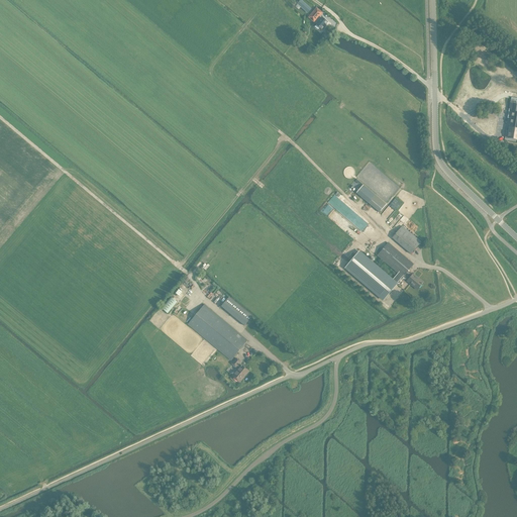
[(301,0),(298,4),(307,13),(311,9),(301,0)]
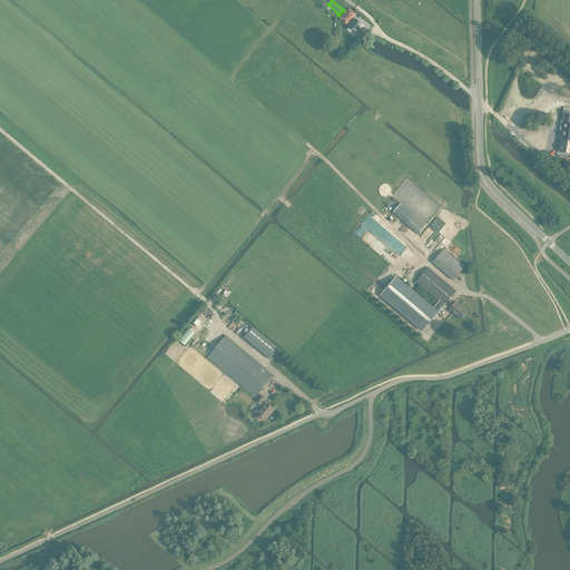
[(349,8),(340,20),(342,22),(344,25),(346,26),(356,13),(349,8)]
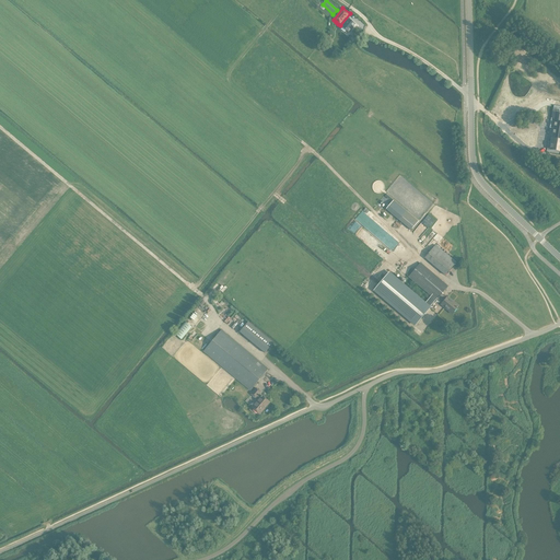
[(341,27),(342,27),(340,30),(343,33),(345,31),(348,33),(356,25),(349,20),(341,27)]
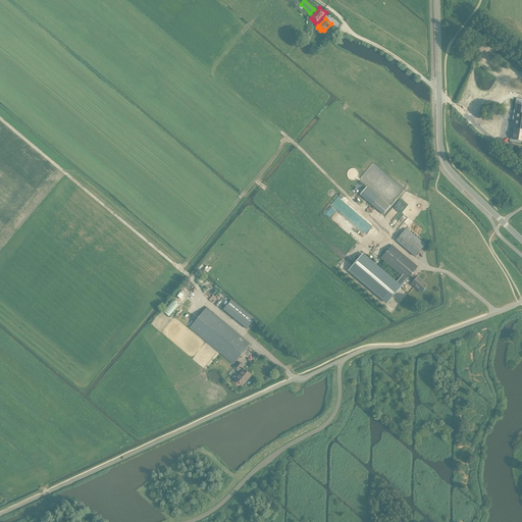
[(514,112),(513,119),(517,120),(515,129),(514,131),(515,132),(514,136),(515,136),(514,140),(521,140),(521,105),(521,106),(521,102),(516,101),(514,112)]
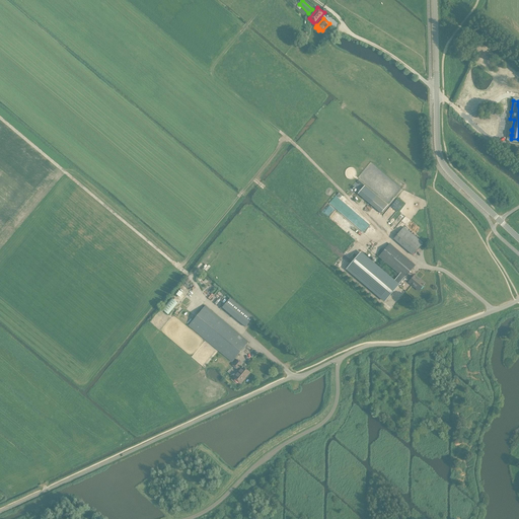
[(381,214),(388,206),(376,196),(369,204),(381,214)]
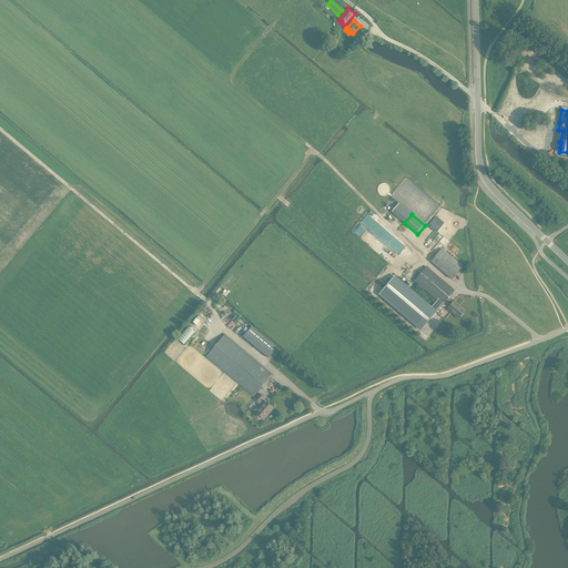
[(432,251),(443,237),(439,234),(427,247),(432,251)]
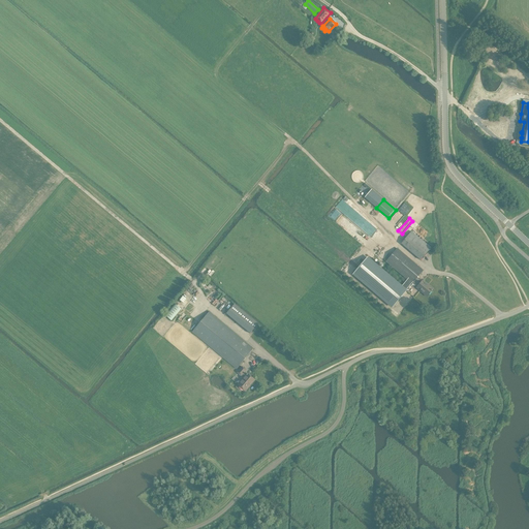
[(421,260),(432,247),(412,230),(401,244),(421,260)]
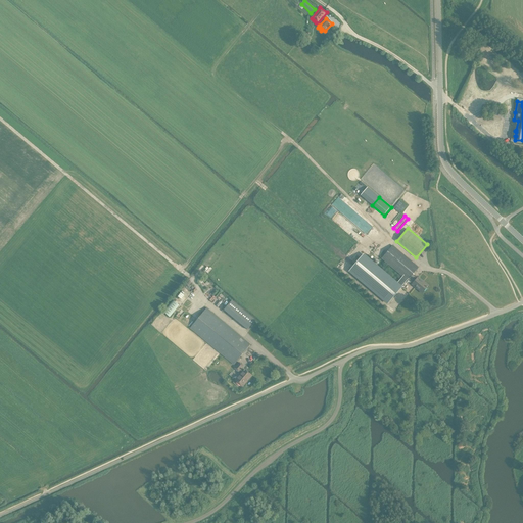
[(364,253),(348,272),(387,304),(399,290),(402,287),(401,286),(407,281),(408,280),(412,283),(417,278),(412,275),(418,268),(392,245),(381,259),(401,277),(397,282),(364,253)]
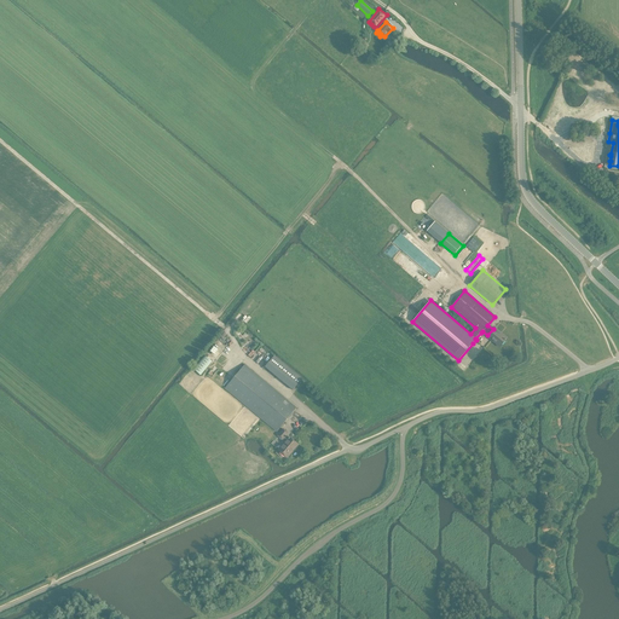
[(493,329),(487,335),(486,337),(498,347),(507,339),(493,328),(493,329)]
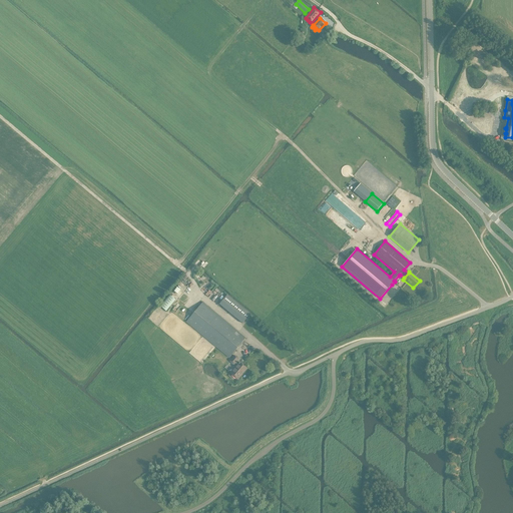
[(169,295),(160,306),(166,311),(175,300),(169,295)]
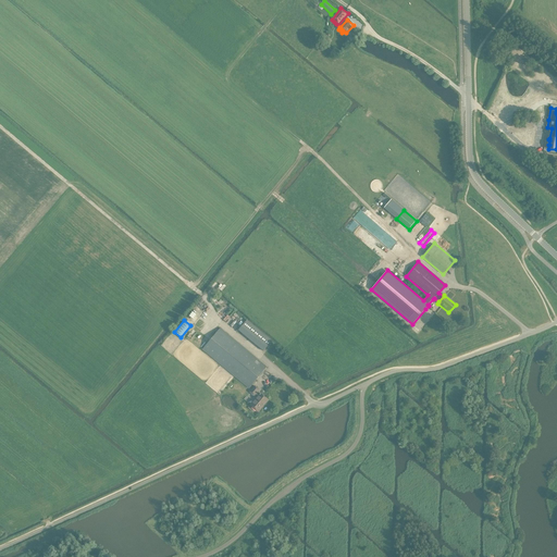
[(263,351),(272,342),(247,320),(238,331),(263,351)]
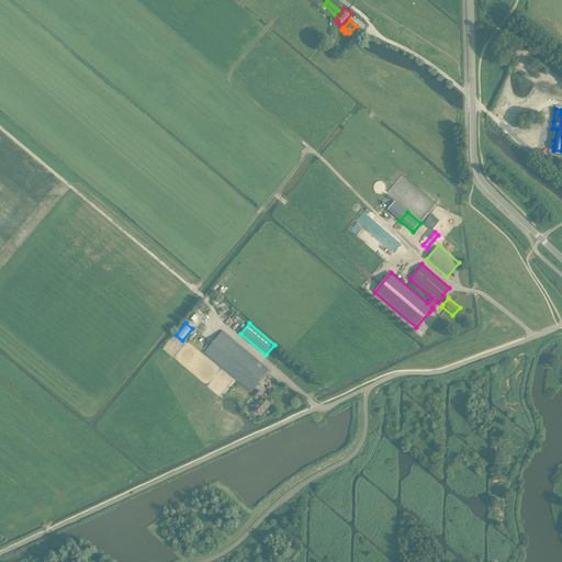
[(250,392),(269,370),(222,330),(203,352),(250,392)]
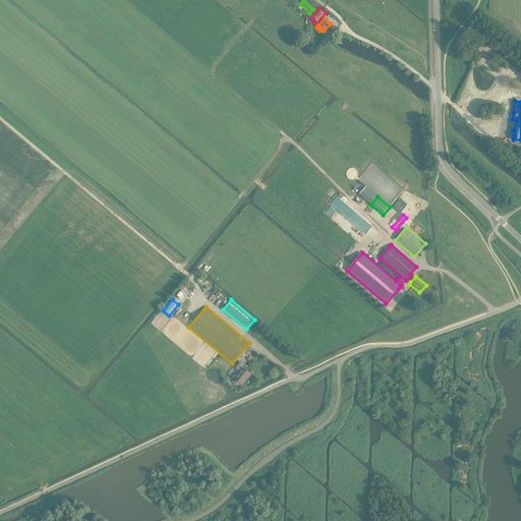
[(242,385),(250,374),(243,368),(243,369),(240,367),(242,365),(238,361),(234,366),(237,370),(238,369),(241,371),(235,379),(242,385)]
